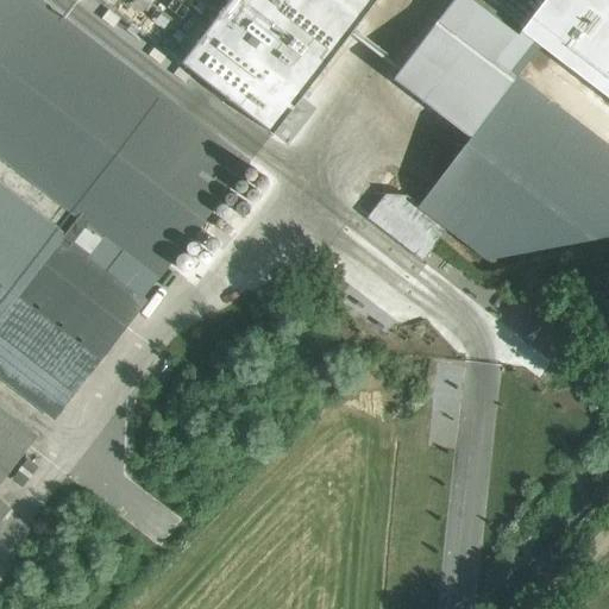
[(0,521),(11,508),(0,500),(0,483),(37,437),(0,407),(0,377),(51,418),(144,299),(90,257),(105,238),(158,280),(250,163),(38,0),(0,0),(0,157),(79,218),(64,237),(0,187),(0,521)]
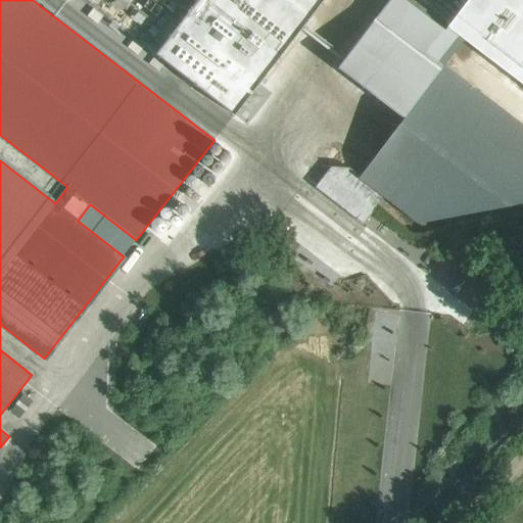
[(164,0),(86,0),(234,112),(300,28),(265,0),(198,0),(186,16),(164,0)]
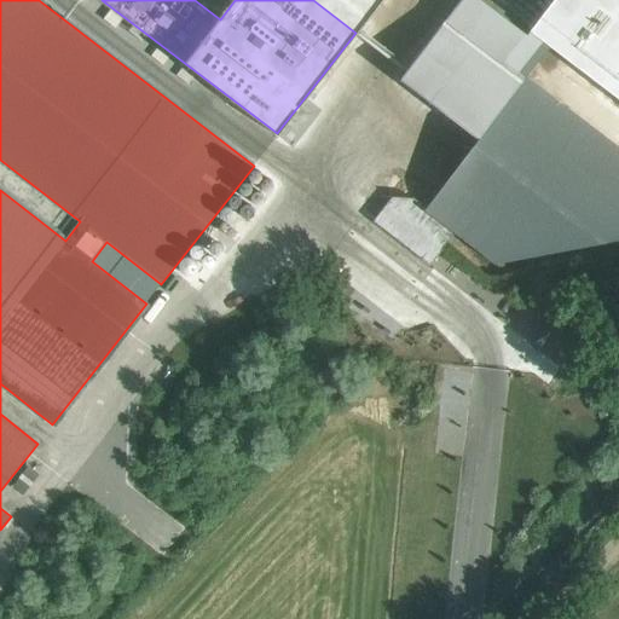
[(342,0),(343,1),(354,4),(359,4),(362,12),(374,10),(372,1),(376,0),(342,0)]
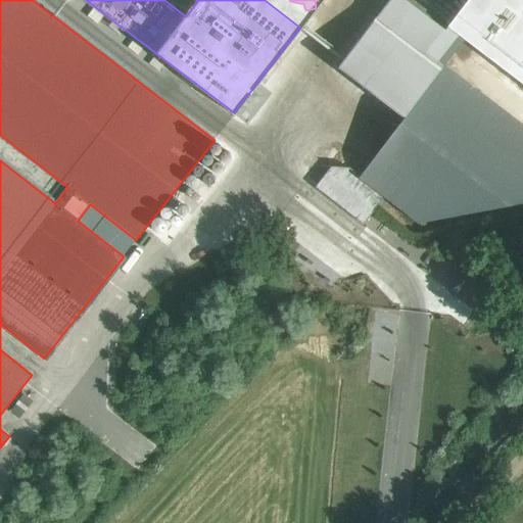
[(440,11),(426,0),(364,0),(362,3),(416,45),(440,11)]
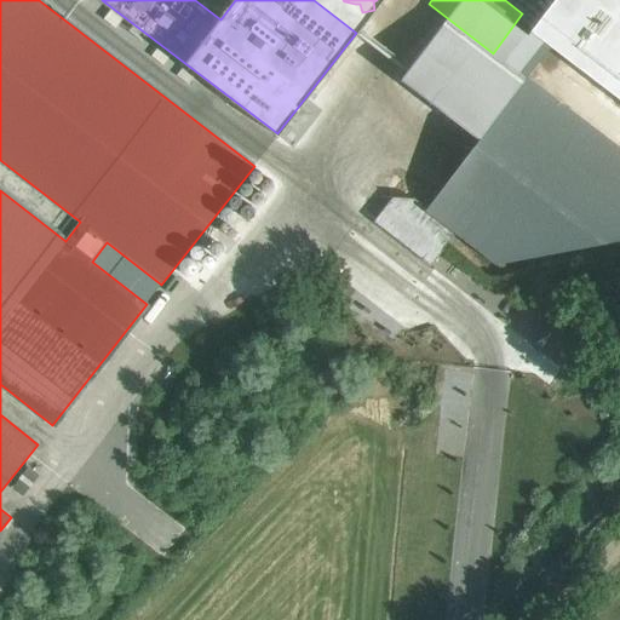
[(377,202),(368,214),(399,239),(408,227),(377,202)]
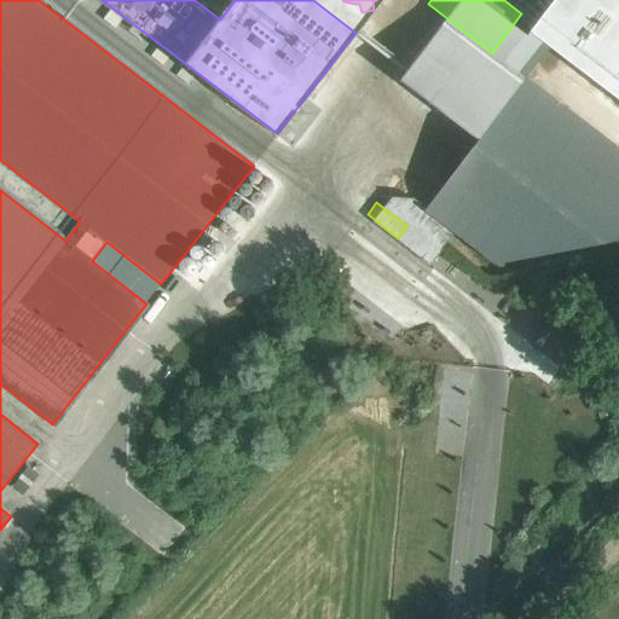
[(275,290),(261,296),(266,310),(279,304),(275,290)]
